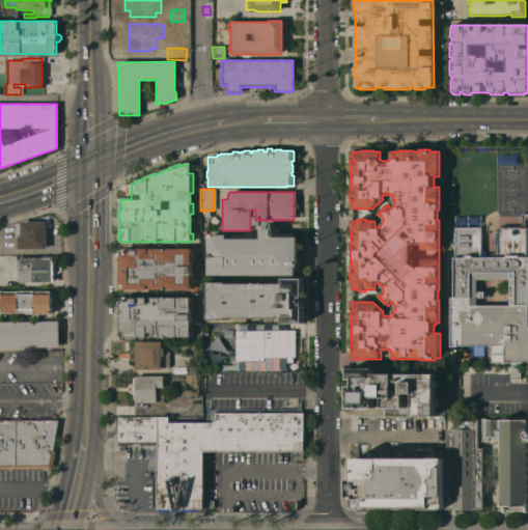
[(46,249),(18,250),(18,248),(16,248),(16,239),(14,239),(14,224),(21,224),(21,222),(46,222),(46,249)]
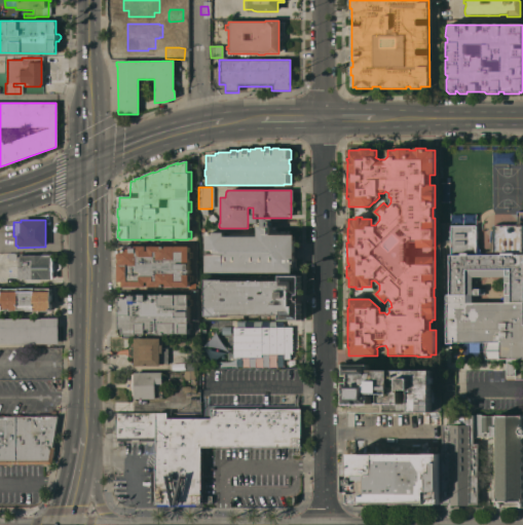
[(269,226),(269,235),(294,235),(294,264),(293,264),(293,268),(292,268),(292,273),(206,273),(207,232),(224,232),(224,236),(257,236),(257,226),(269,226)]
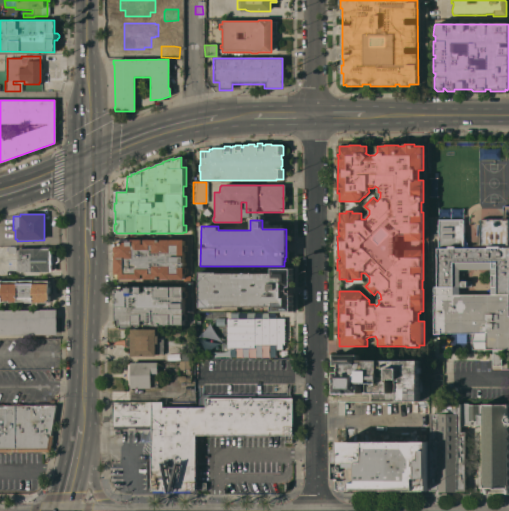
[(506,248),(508,248),(508,295),(507,295),(507,317),(508,317),(508,350),(499,350),(499,366),(491,366),(491,350),(472,350),(472,334),(439,334),(439,312),(436,312),(436,295),(489,295),(489,287),(490,287),(490,275),(489,275),(489,270),(458,270),(458,281),(470,281),(470,288),(436,288),(436,248),(437,248),(437,226),(462,226),(462,237),(467,248),(478,248),(478,226),(506,226),(506,248)]
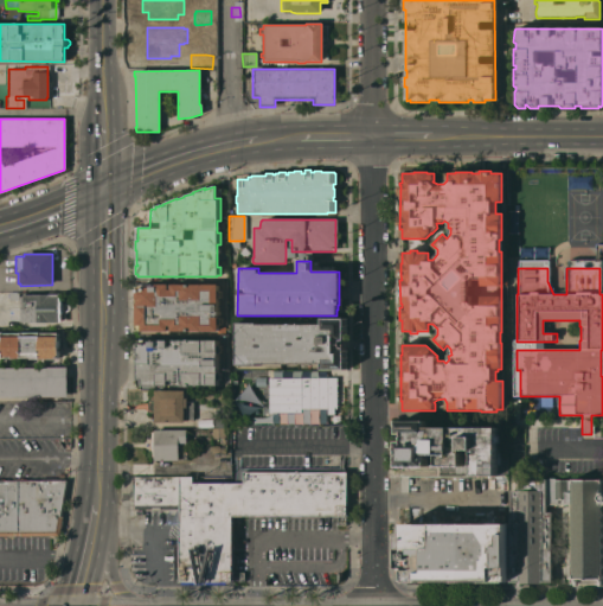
[(218,285),(218,292),(219,292),(219,298),(217,298),(217,305),(216,305),(216,317),(217,317),(217,318),(219,318),(219,325),(217,325),(217,327),(223,327),(223,336),(216,336),(216,332),(170,332),(171,330),(167,330),(167,332),(141,332),(141,331),(135,331),(135,324),(136,324),(136,308),(134,308),(134,293),(136,293),(136,289),(138,289),(138,286),(140,286),(140,285),(153,285),(153,287),(155,287),(155,285),(168,285),(168,286),(171,286),(171,285),(218,285)]
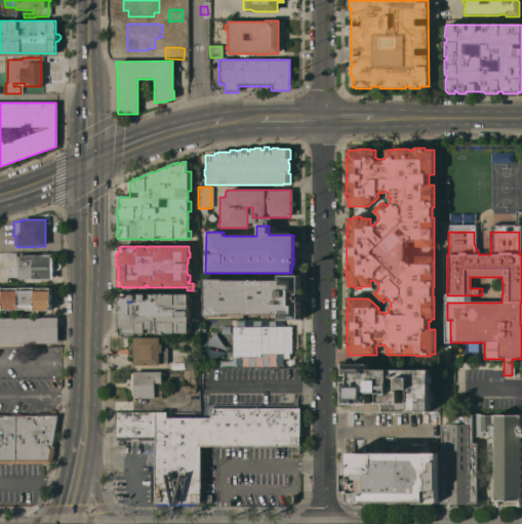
[(15,257),(18,257),(18,255),(49,255),(49,253),(51,253),(51,279),(16,279),(15,257)]
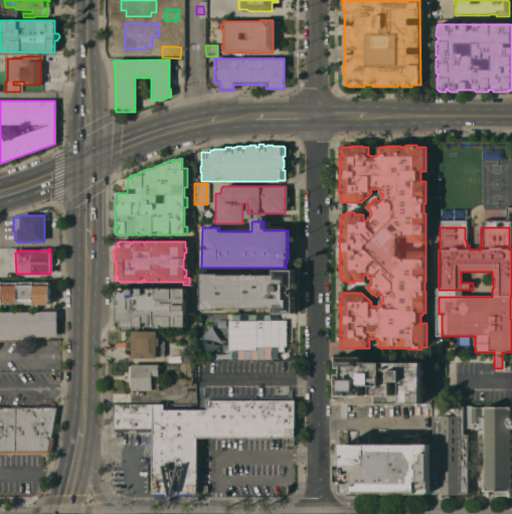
[(273,271),(292,271),(292,287),(292,298),(293,298),(293,314),(273,314),(273,309),(218,309),(218,310),(201,310),(201,274),(218,274),(218,275),(273,276),(273,271)]
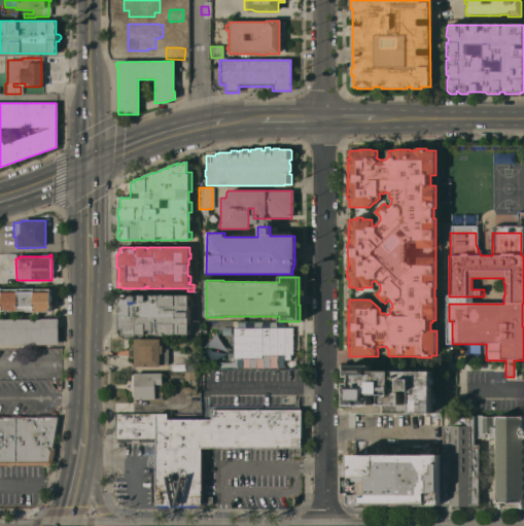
[(0,289),(1,289),(15,289),(15,288),(33,289),(48,289),(48,312),(0,311),(0,289)]
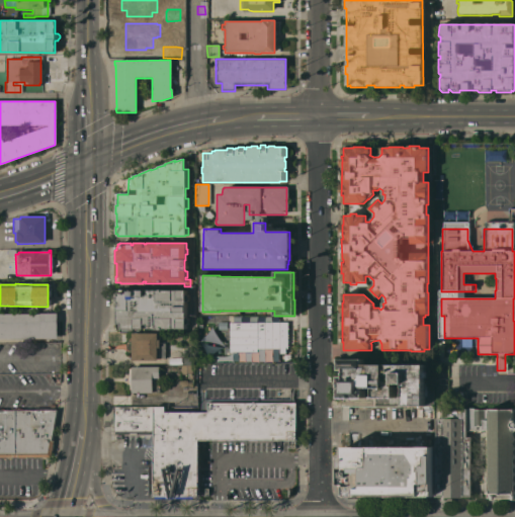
[(115,329),(114,321),(116,321),(116,310),(115,310),(115,297),(117,297),(117,291),(119,291),(119,290),(131,290),(131,291),(134,291),(185,290),(185,295),(187,295),(187,302),(185,302),(185,319),(187,319),(187,325),(184,325),(184,329),(115,329)]
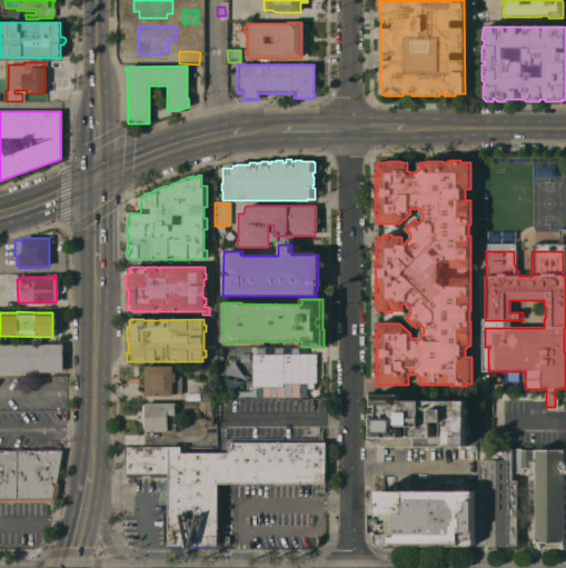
[(0,346),(43,346),(43,345),(61,345),(61,372),(0,372),(0,346)]
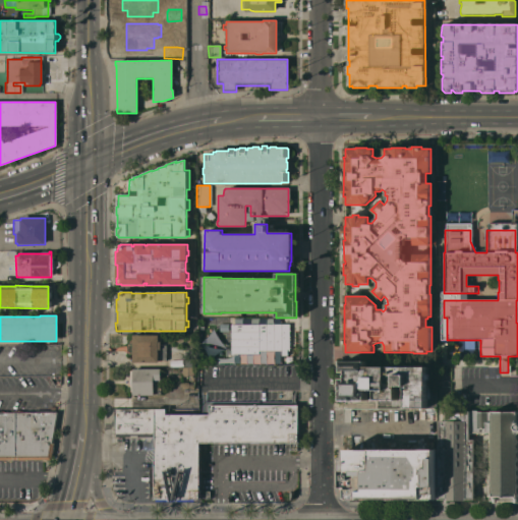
[(229,325),(287,325),(287,351),(285,351),(285,355),(279,355),(279,351),(256,351),(256,354),(229,354),(229,325)]
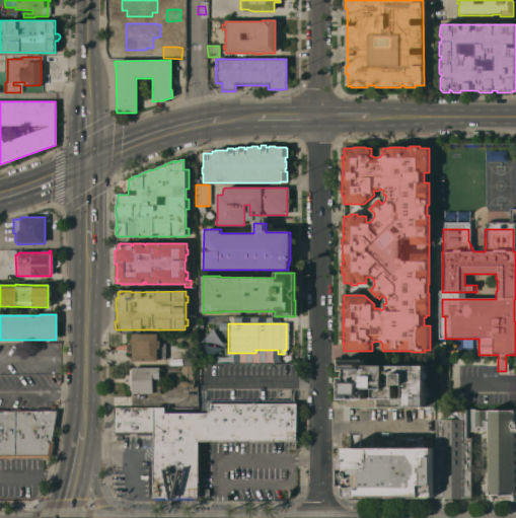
[(156,335),(156,336),(157,336),(157,341),(158,341),(158,345),(164,345),(164,360),(156,360),(156,362),(131,361),(131,354),(127,354),(126,353),(126,352),(125,344),(126,343),(127,343),(131,343),(131,336),(156,335)]
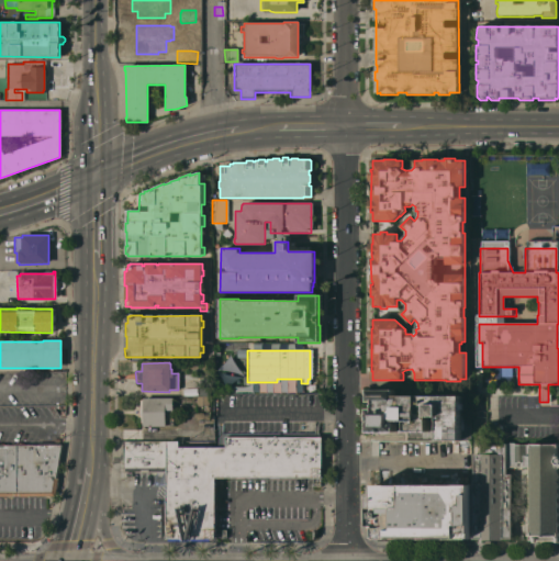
[(197,382),(211,382),(211,396),(197,395),(197,382)]
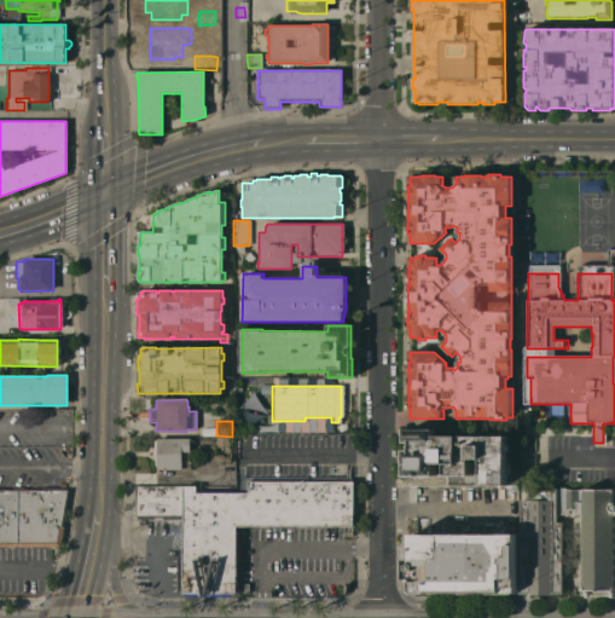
[(505,445),(509,445),(509,451),(505,451),(505,457),(516,457),(516,486),(445,486),(445,477),(405,477),(405,451),(411,451),(411,443),(405,443),(405,431),(434,431),(434,437),(505,437),(505,445)]
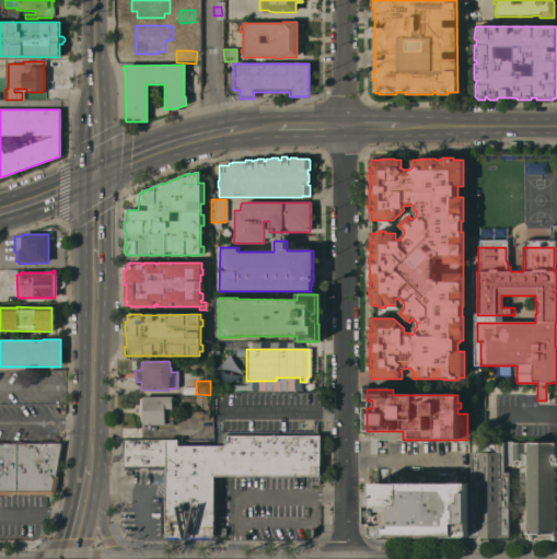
[(193,415),(193,402),(194,402),(194,395),(206,395),(206,405),(207,420),(199,420),(199,419),(193,419),(193,415)]
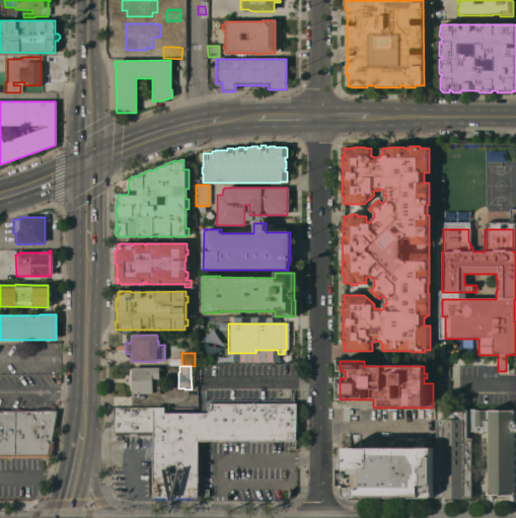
[(131,368),(158,368),(158,379),(151,379),(151,394),(131,394),(131,368)]
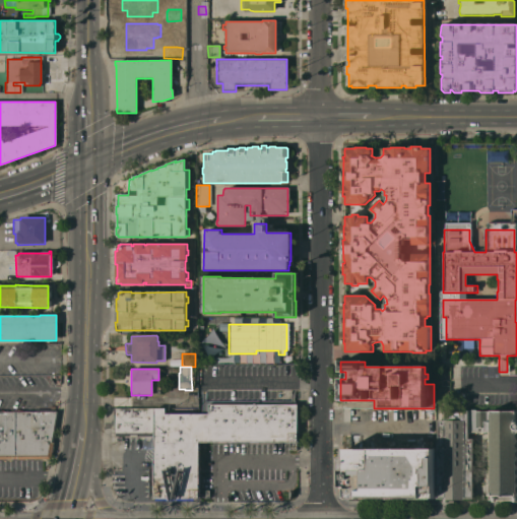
[(447,381),(447,387),(447,391),(445,391),(446,396),(437,396),(436,382),(447,381)]
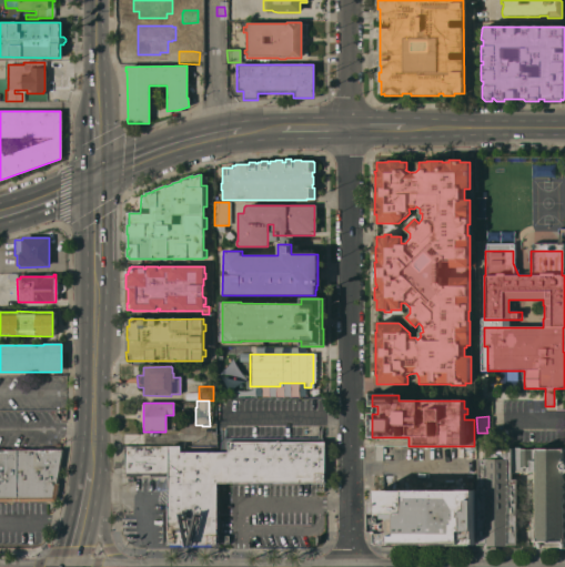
[(323,473),(323,484),(217,484),(217,545),(211,545),(211,547),(170,547),(170,545),(168,545),(167,446),(180,446),(180,453),(226,453),(226,442),(323,442),(323,473)]
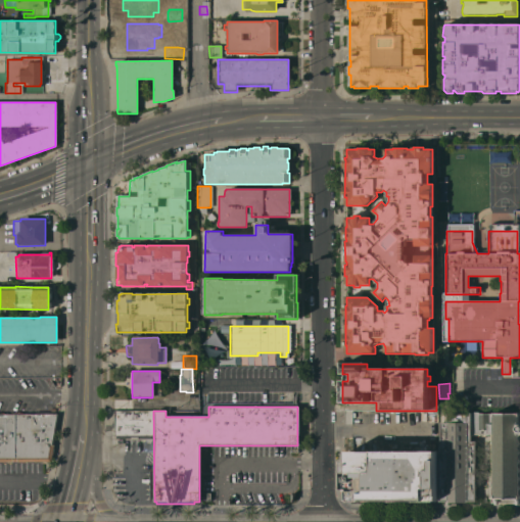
[(152,436),(151,436),(151,438),(114,439),(114,436),(113,436),(113,411),(152,411),(152,436)]
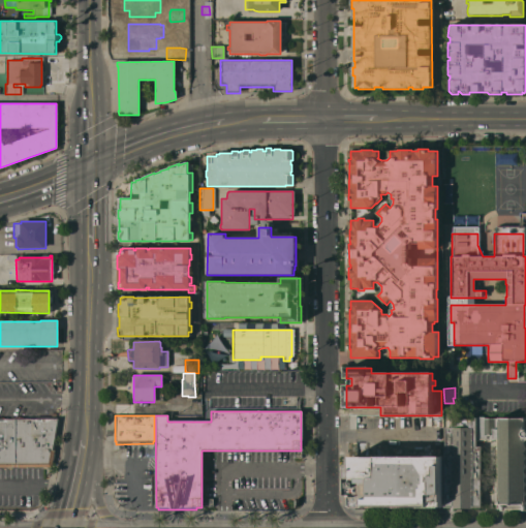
[(470,508),(453,508),(453,507),(442,507),(442,451),(443,451),(443,428),(444,428),(444,415),(451,415),(451,418),(475,418),(477,417),(483,417),(483,418),(525,417),(525,508),(525,510),(524,510),(524,511),(521,511),(521,509),(518,509),(505,509),(502,509),(502,511),(499,511),(499,510),(499,508),(495,508),(495,505),(493,505),(493,502),(495,502),(494,493),(495,493),(495,440),(476,440),(476,441),(475,441),(475,446),(480,446),(480,508),(470,508)]
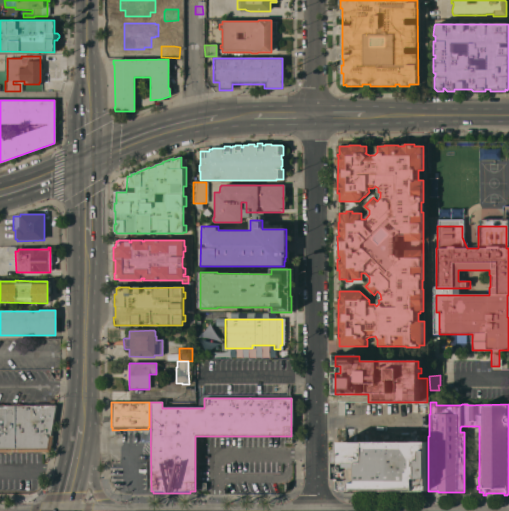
[(0,406),(54,406),(49,436),(50,436),(47,452),(0,452),(0,406)]
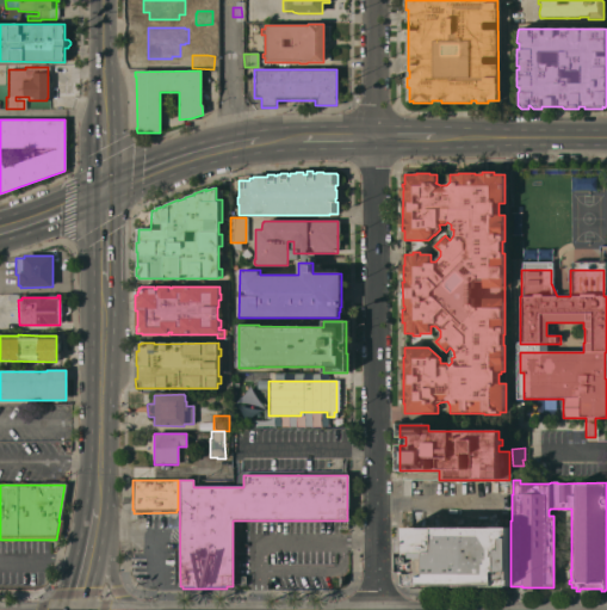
[(400,572),(397,572),(397,553),(398,553),(398,541),(404,541),(404,528),(509,528),(509,586),(507,586),(507,587),(406,587),(407,586),(404,586),(404,574),(403,574),(403,573),(400,573),(400,572)]
